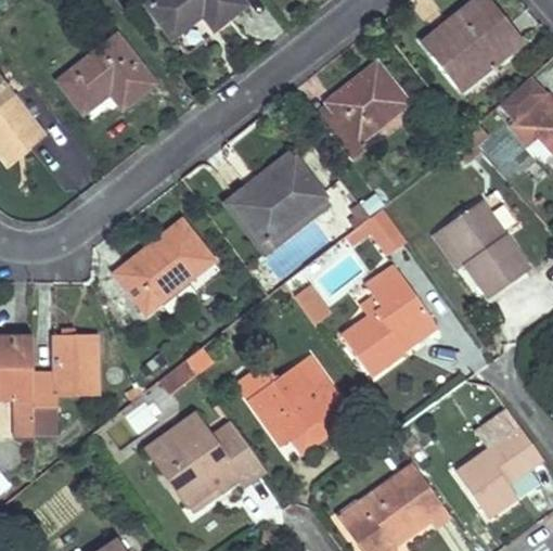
[(243,2),(241,0),(149,0),(144,3),(169,35),(201,11),(211,26),(243,2)]
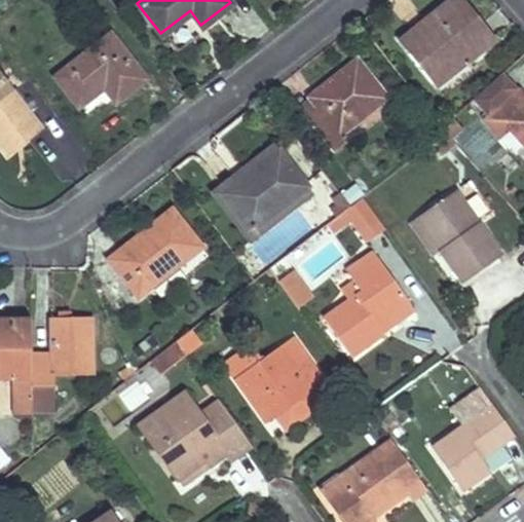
[(433,82),(493,35),(465,0),(446,0),(423,17),(423,19),(429,26),(404,45),(433,82)]
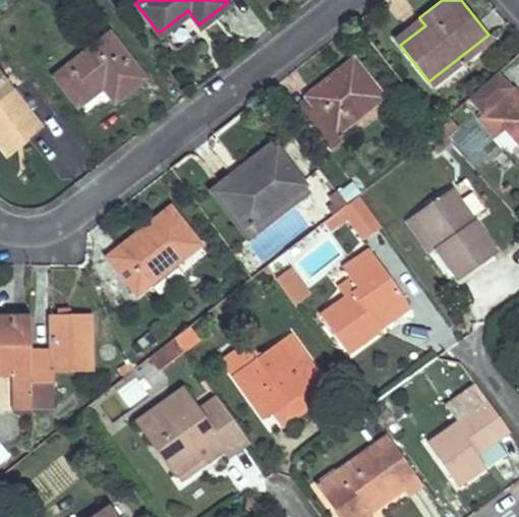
[(425,25),(419,18),(419,17),(394,37),(400,45),(425,25)]
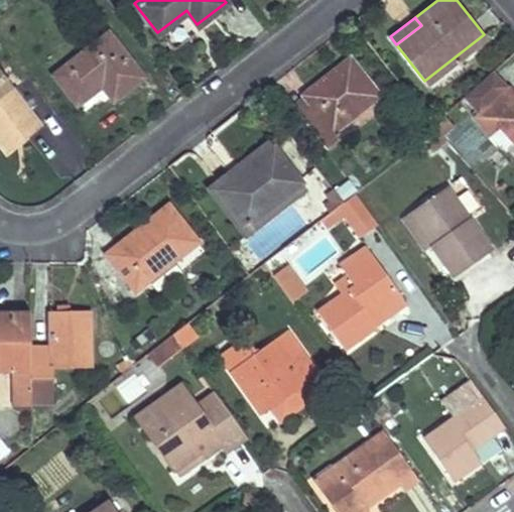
[(141,74),(108,31),(53,73),(75,101),(101,82),(108,92),(111,97),(141,74)]
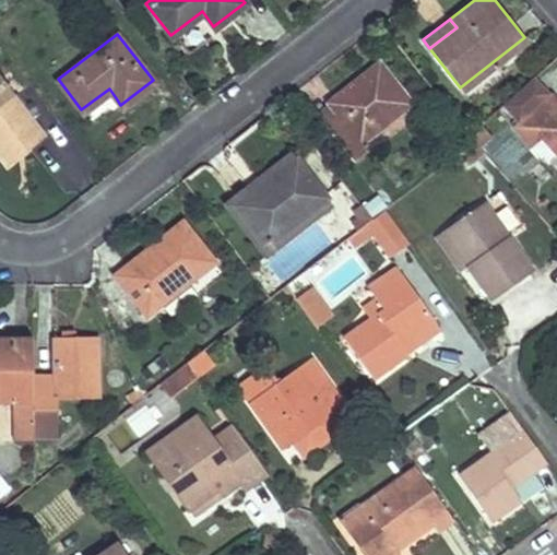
[(360,139),(410,99),(378,60),(334,94),(335,95),(342,104),(343,105),(323,119),(353,158),(367,149),(360,139)]
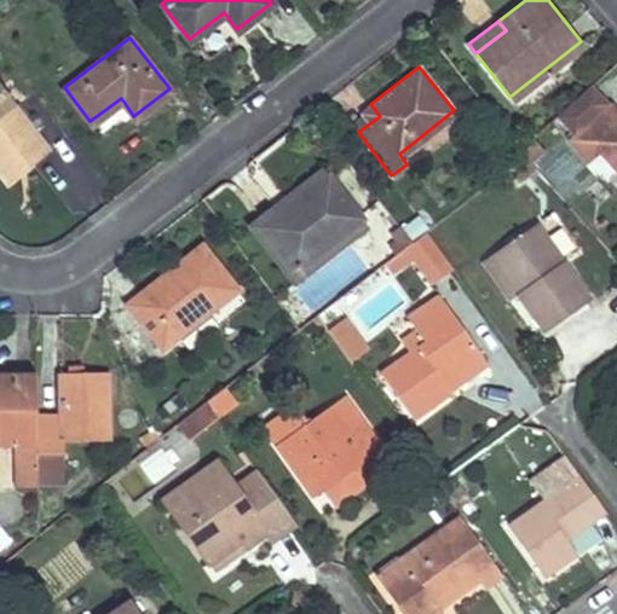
[(610,100),(593,81),(558,111),(575,131),(610,100)]
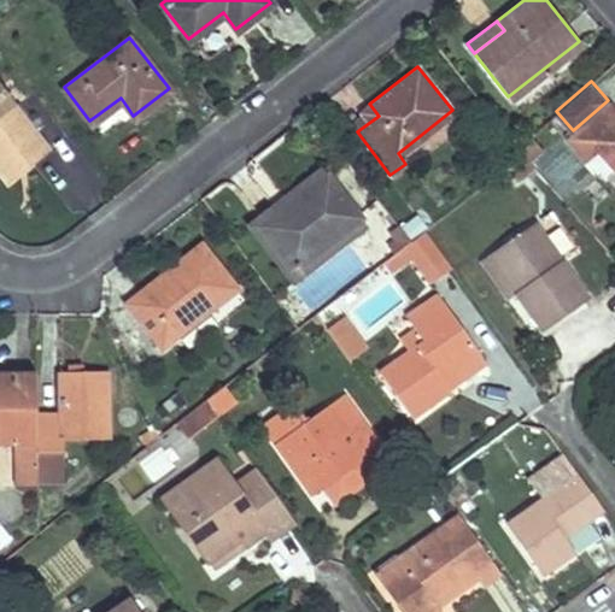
[(45,145),(0,88),(0,166),(6,176),(45,145)]
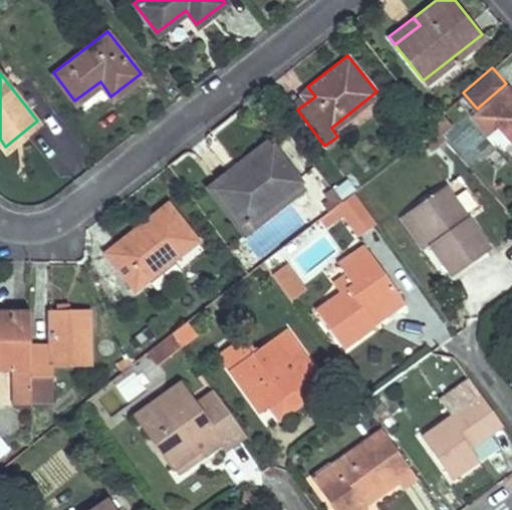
[(511,88),(506,82),(506,83),(477,108),(473,112),(486,129),(497,118),(511,136),(511,88)]
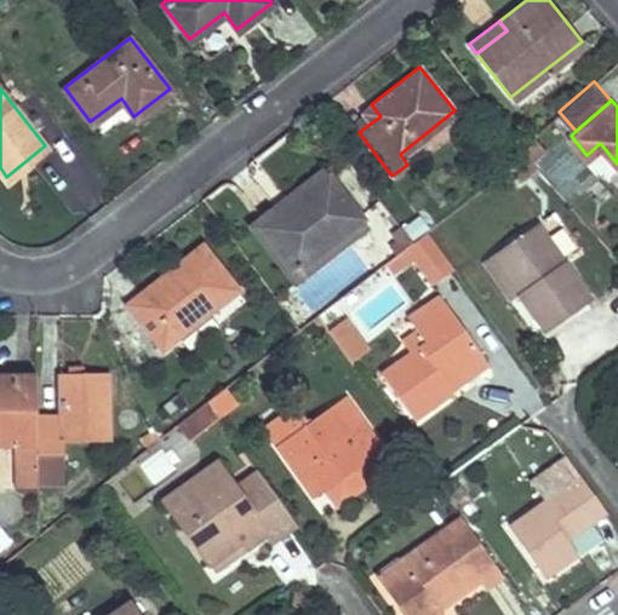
[(379,115),(372,105),(371,104),(349,121),(350,122),(359,132),(381,116),(379,115)]
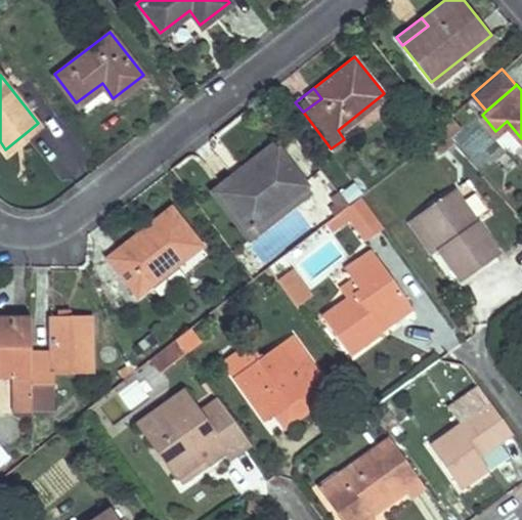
[(447,134),(460,124),(450,114),(439,124),(443,130),(447,134)]
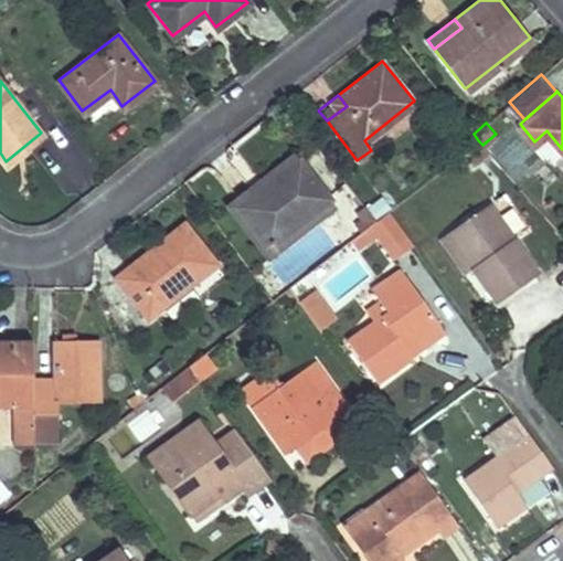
[(487,151),(478,140),(464,151),(471,162),(487,151)]
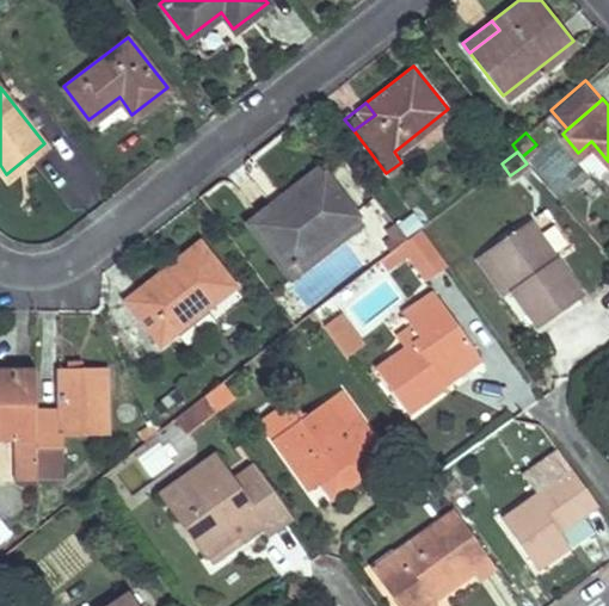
[(294,263),(262,221),(264,218),(326,172),(320,164),(246,220),(289,277),(289,278),(290,277),(363,221),(358,214),(294,263)]
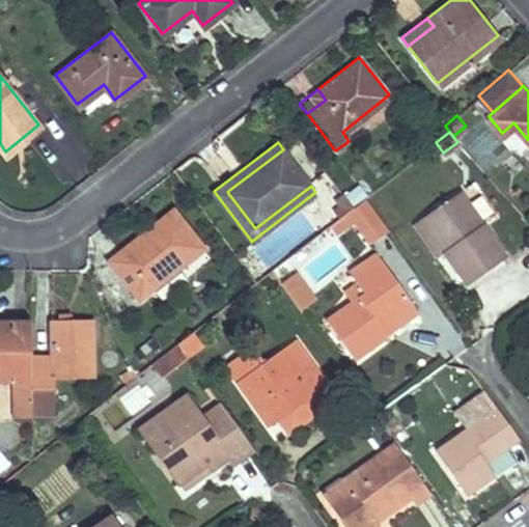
[(255,228),(311,186),(283,149),(229,190),(227,192),(255,228)]
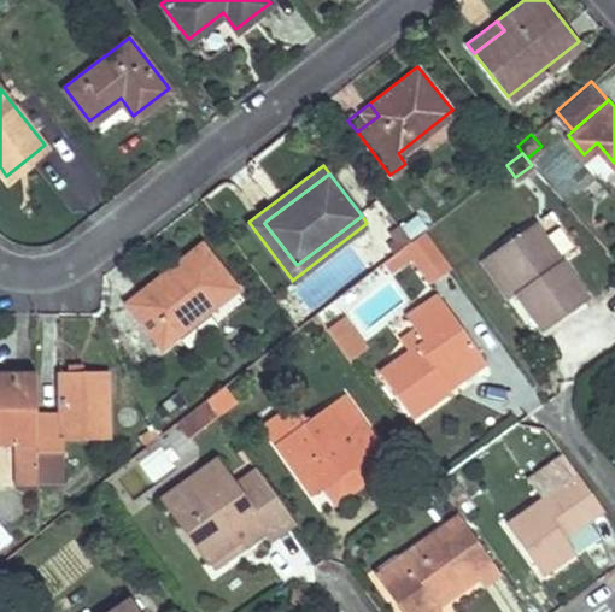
[(410,239),(397,222),(387,229),(393,237),(386,242),(393,252),(410,239)]
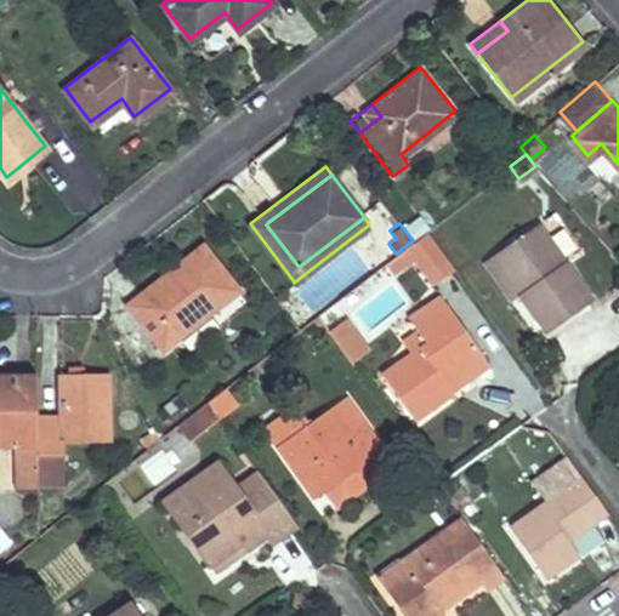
[(589,296),(539,224),(499,251),(518,278),(521,283),(524,280),(531,287),(518,295),(543,329),(589,296)]
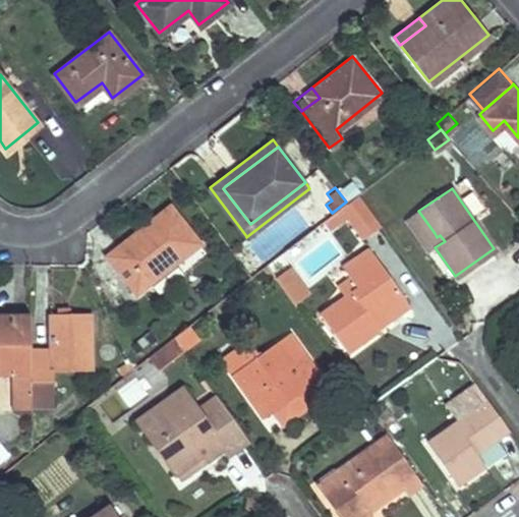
[(135,292),(198,242),(170,205),(106,254),(135,292)]
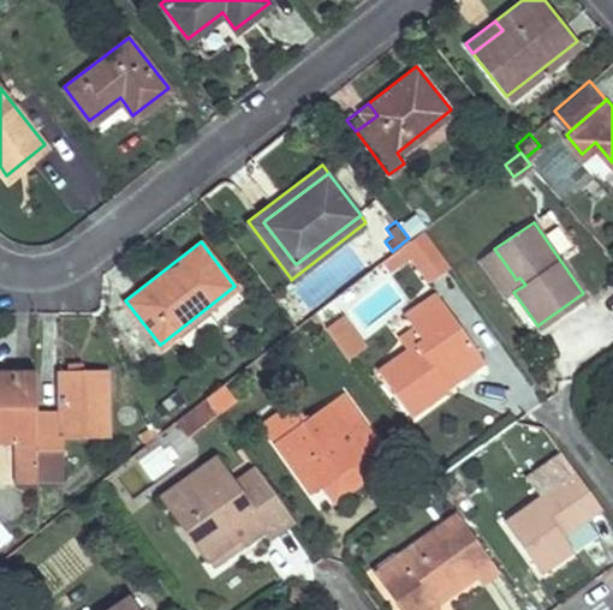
[(525,285),(519,277),(516,280),(513,275),(494,249),(488,252),(487,253),(513,292),(525,285)]
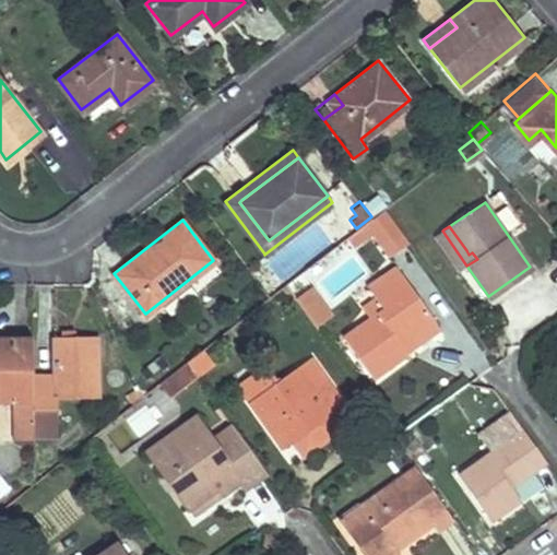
[(404,342),(434,320),(395,267),(367,285),(375,296),(383,308),(369,318),(344,335),(372,375),(406,352),(405,349),(404,349),(402,344),(404,342)]
